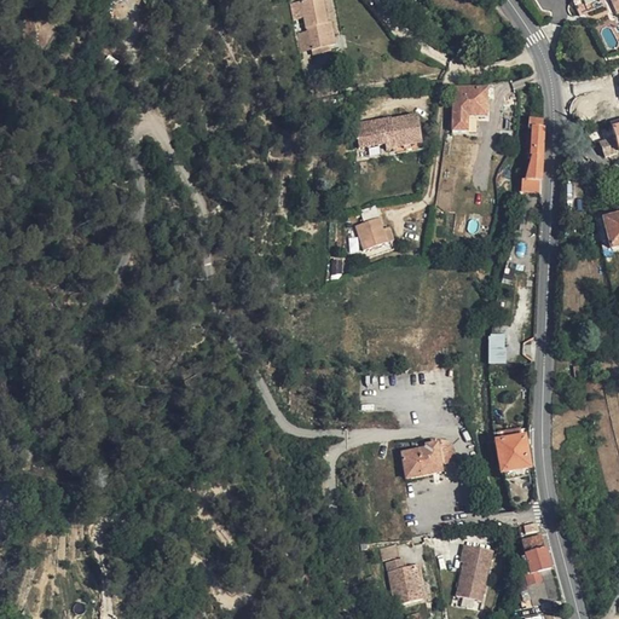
[(311,45),(327,42),(337,41),(334,17),(328,18),(324,0),(294,0),(296,17),(306,16),(307,27),(311,45)]
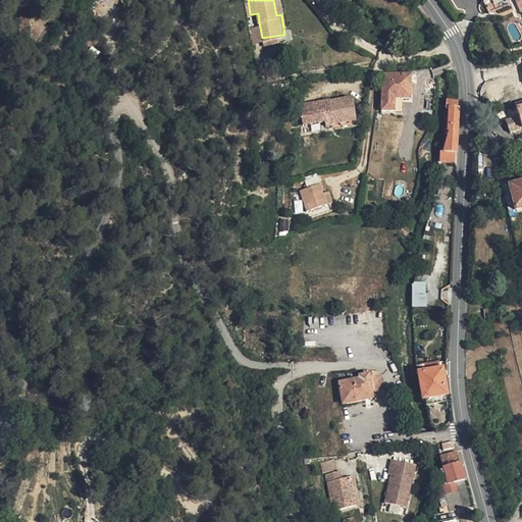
[(275,40),(275,36),(262,38),(259,22),(249,23),(251,43),(275,40)]
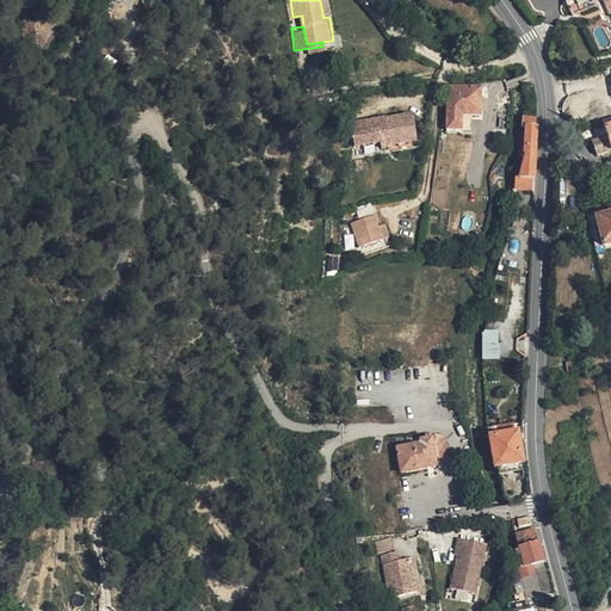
[(480,90),(448,91),(451,130),(466,129),(467,118),(483,117),(480,90)]
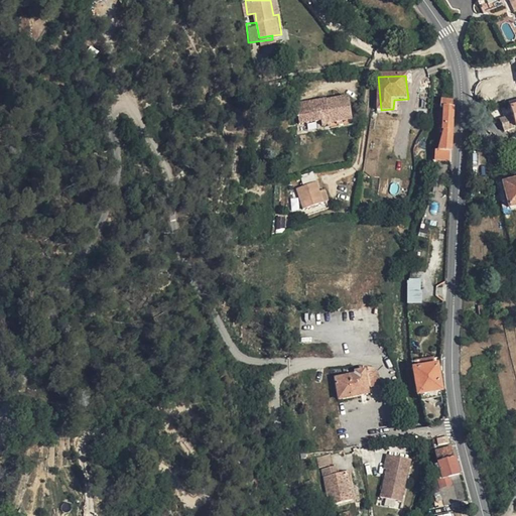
[(453,149),(455,100),(443,100),(441,100),(440,107),(443,107),(443,134),(442,149),(453,149)]
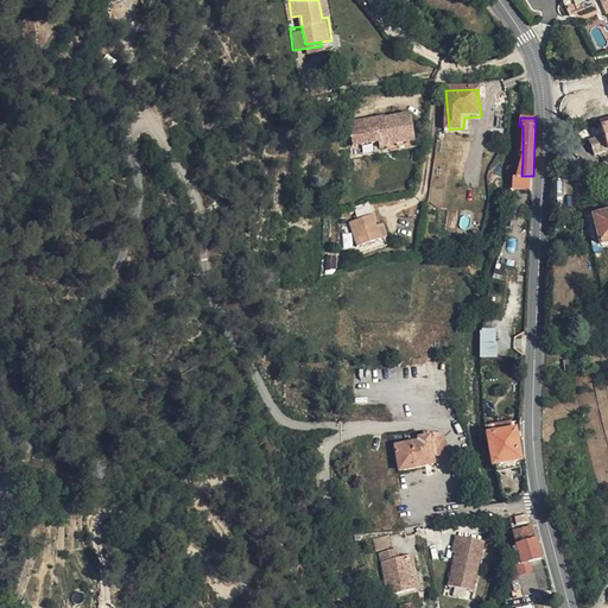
[(415,159),(410,125),(347,131),(350,154),(375,152),(377,157),(386,157),(386,160),(415,159)]
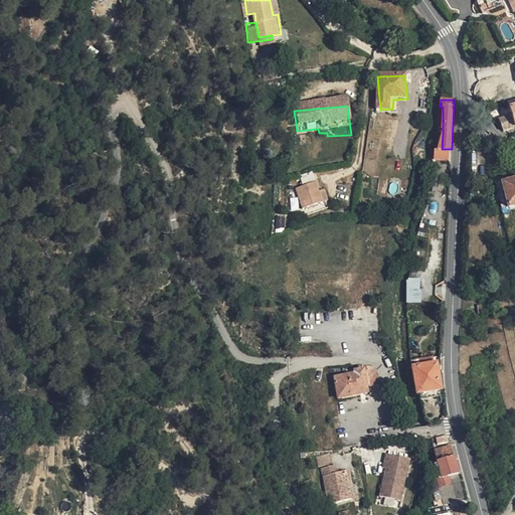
[(509,115),(497,119),(501,132),(513,128),(509,115)]
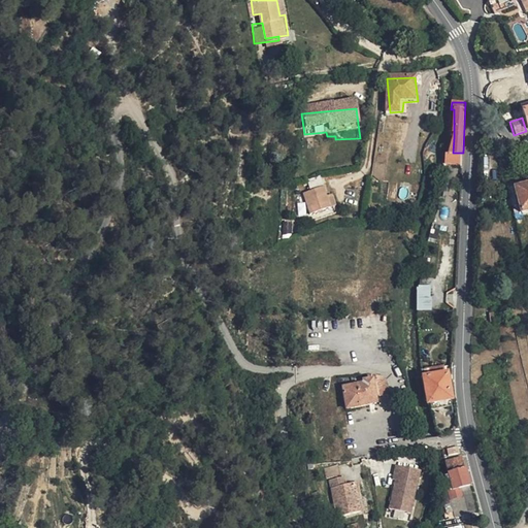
[(328,194),(324,177),(308,182),(310,188),(304,190),(309,210),(335,203),(333,193),(328,194)]
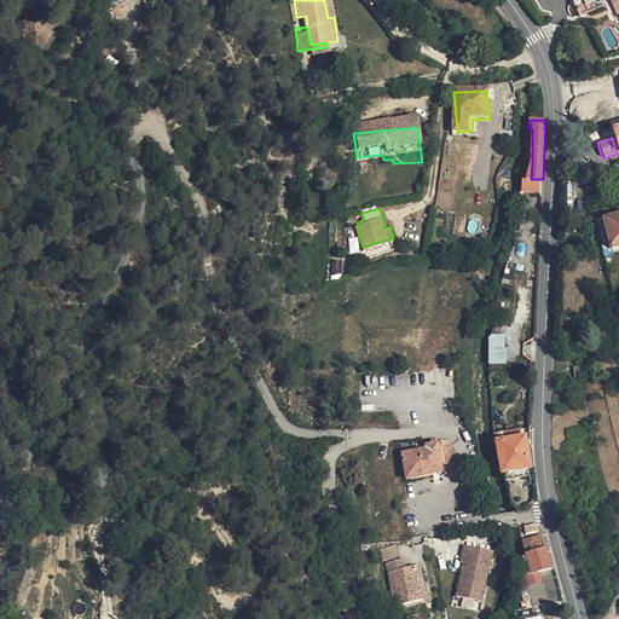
[(618,248),(618,218),(605,223),(612,252),(618,248)]
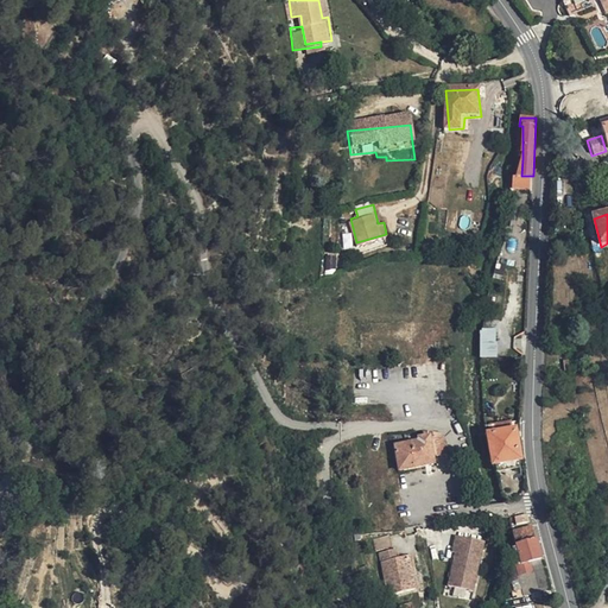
[(382,241),(386,234),(356,242),(358,248),(382,241)]
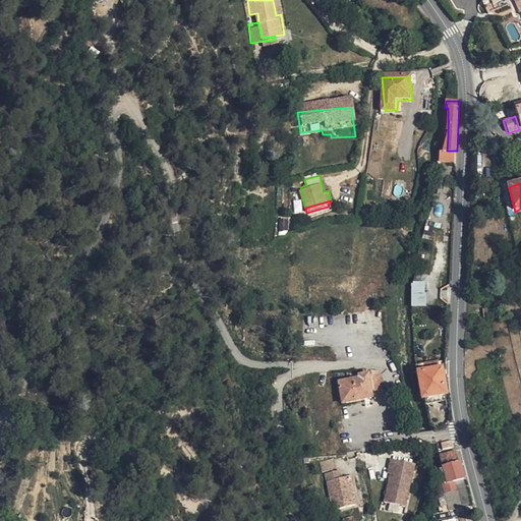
[(278,229),(289,229),(288,218),(278,218),(278,229)]
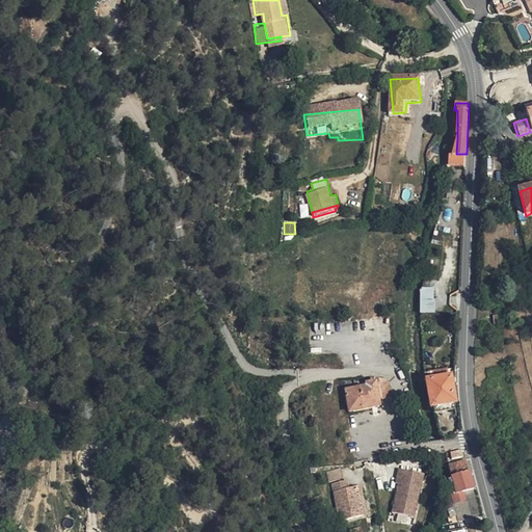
[(434,312),(434,287),(420,287),(420,312),(434,312)]
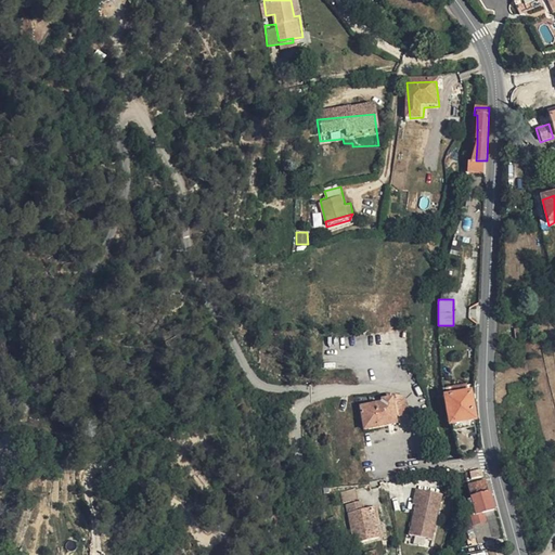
[(448,386),(451,422),(477,418),(473,383),(448,386)]
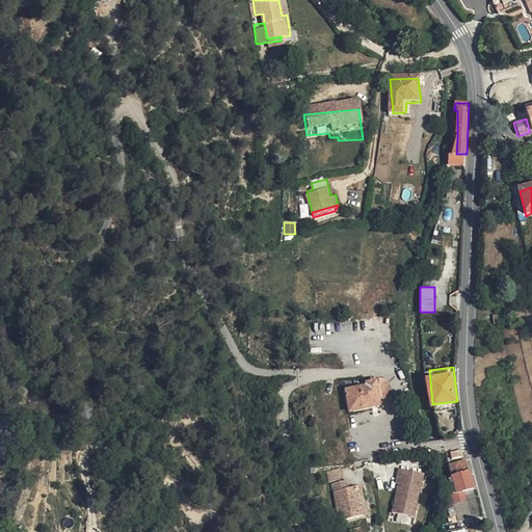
[(389,398),(387,384),(387,383),(379,380),(379,384),(376,384),(376,382),(374,382),(374,379),(370,379),(370,382),(353,384),(353,391),(346,391),(347,409),(375,406),(375,399),(389,398)]
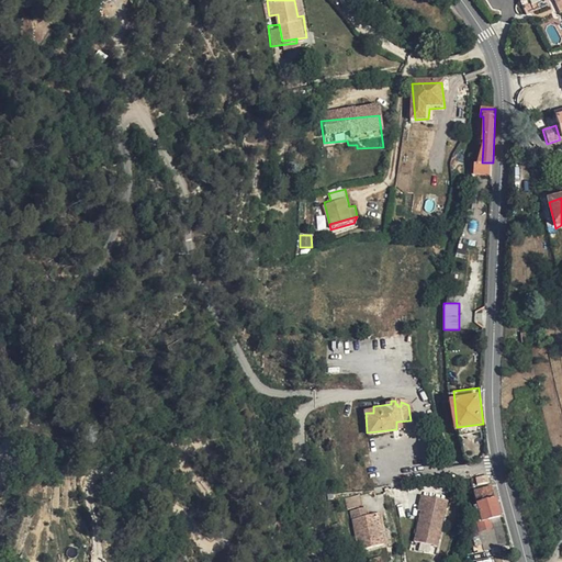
[(493,484),(474,487),(478,497),(479,503),(496,498),(493,484)]
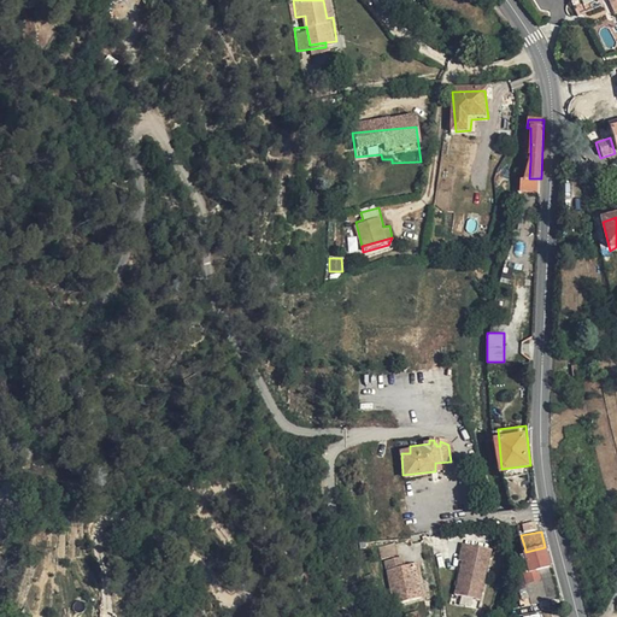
[(401,541),(386,544),(388,556),(403,552),(401,541)]
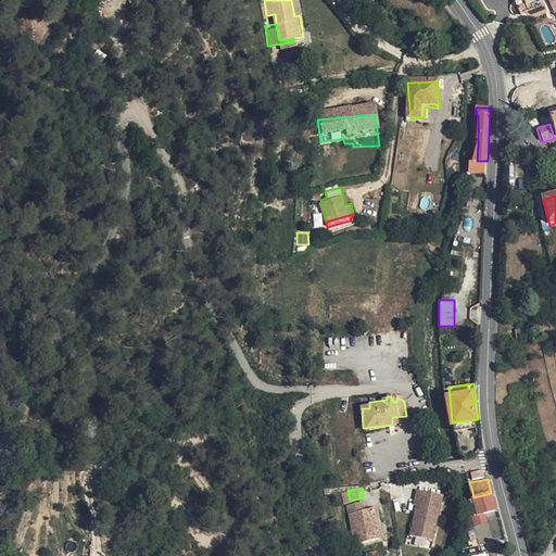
[(436,538),(444,492),(418,488),(416,503),(419,503),(413,533),(436,538)]
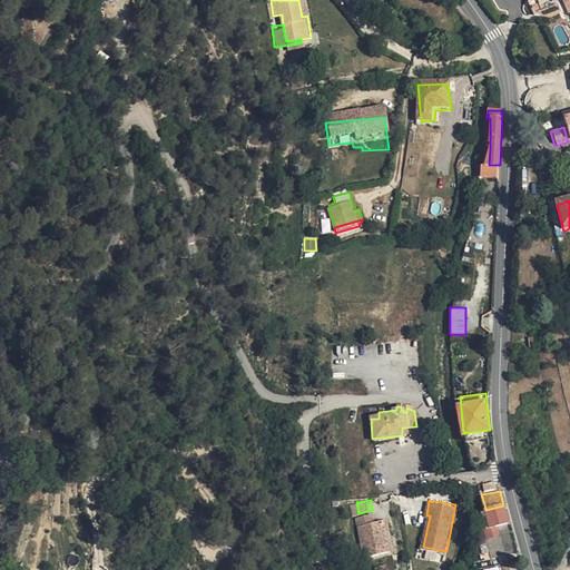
[(509,524),(503,505),(485,510),(489,527),(484,528),(491,557),(503,553),(499,531),(502,530),(501,526),(509,524)]
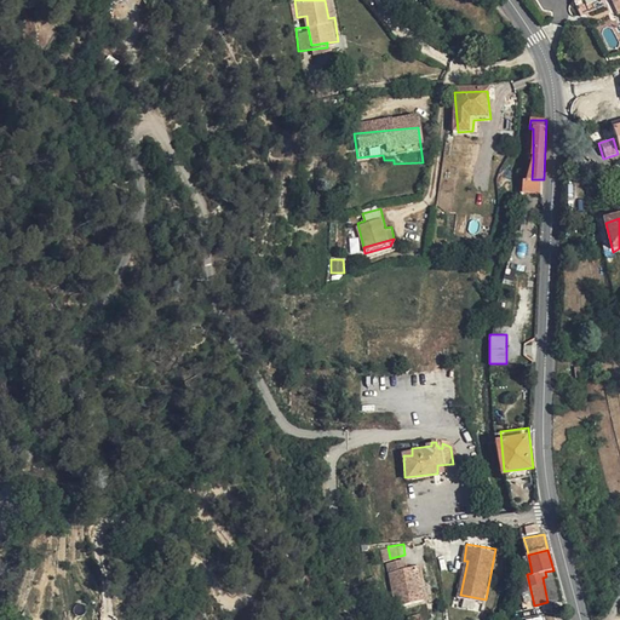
[(428,601),(420,566),(412,567),(409,557),(392,561),(401,606),(428,601)]
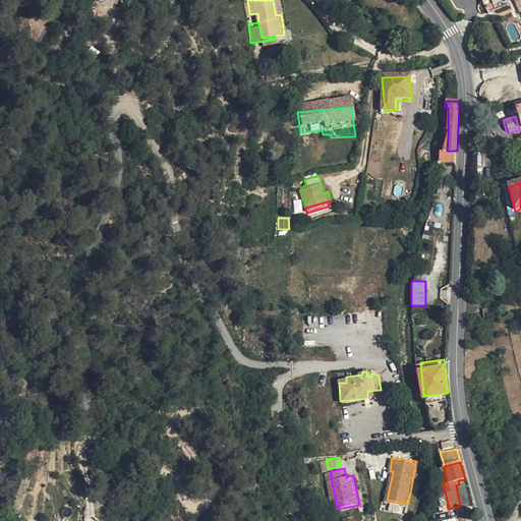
[(356,474),(353,475),(359,505),(361,505),(356,474)]
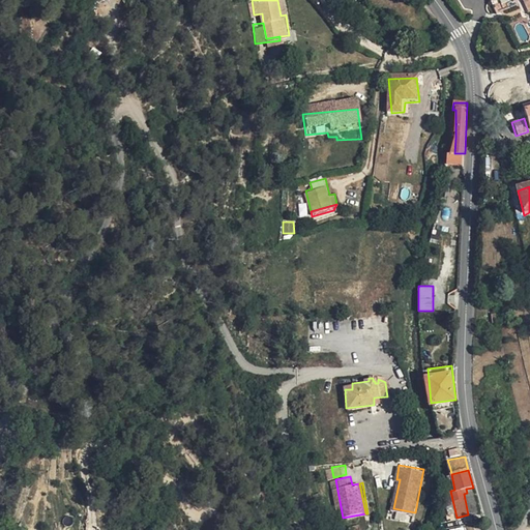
All buildings are outlined.
